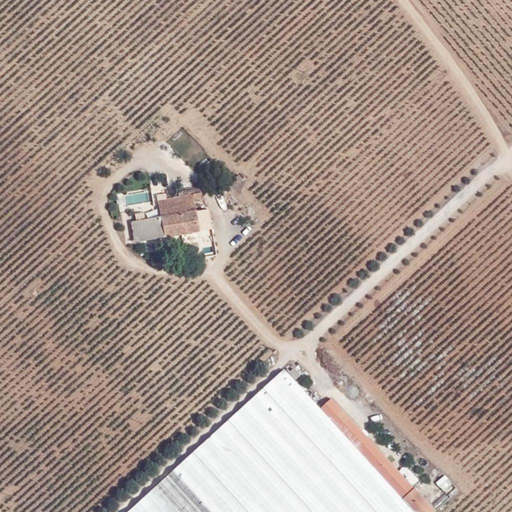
[(217,167),(211,159),(207,162),(210,166),(214,170),(217,167)]
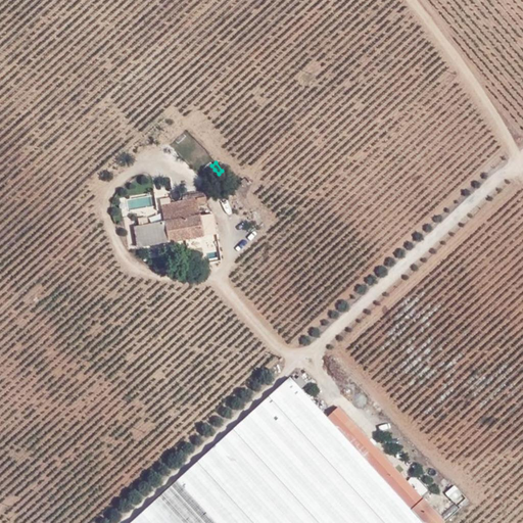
[(203,174),(206,178),(215,170),(211,165),(203,174)]
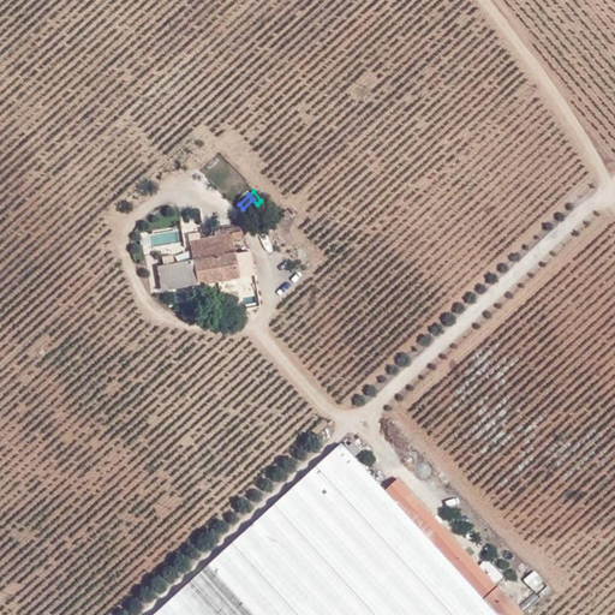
[(150,233),(150,244),(181,242),(180,231),(150,233)]
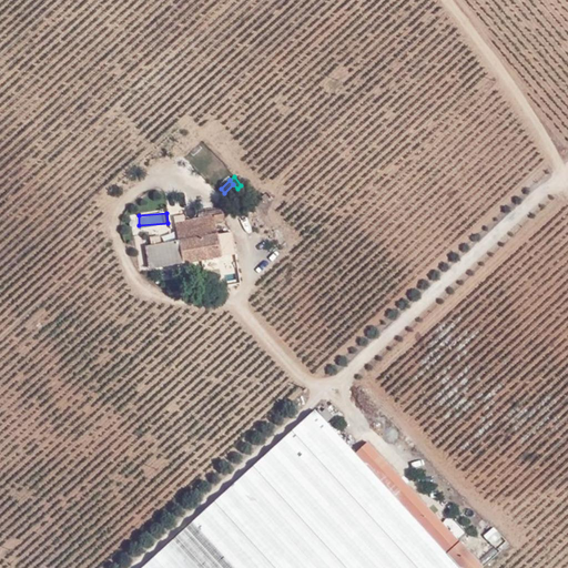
[(150,269),(220,256),(214,223),(213,216),(175,223),(176,234),(178,242),(166,244),(146,247),(150,269)]
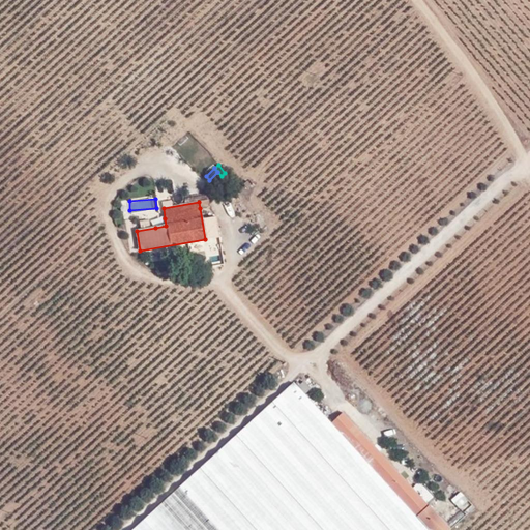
[(165,218),(155,219),(155,228),(166,226),(165,218)]
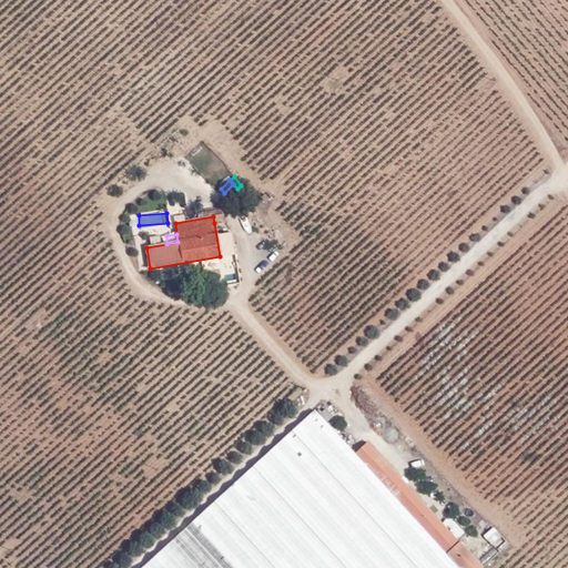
[(328,421),(333,417),(325,408),(321,412),(328,421)]
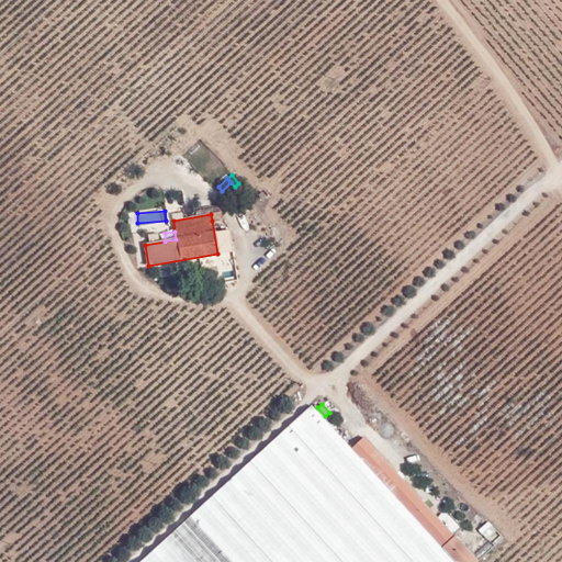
[(311,406),(204,504),(141,561),(454,561),(441,548),(454,536),(363,437),(350,449),(311,406)]
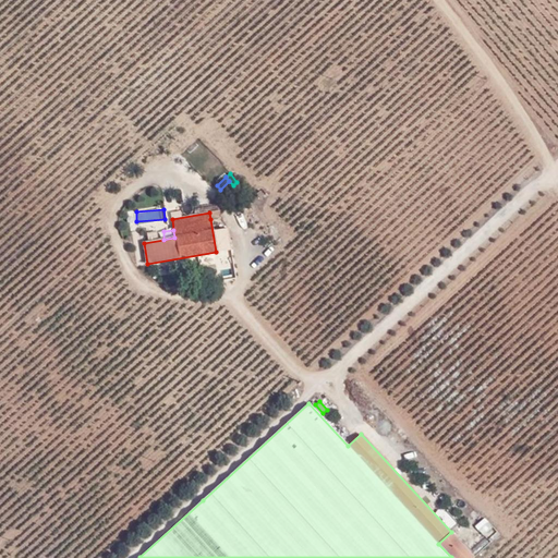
[(482,535),(493,528),(484,517),(474,524),(482,535)]
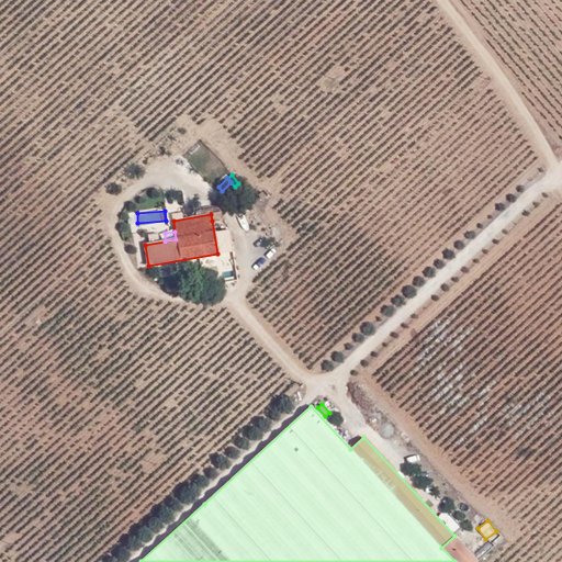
[(454,561),(475,561),(478,560),(454,536),(441,548),(454,561)]
